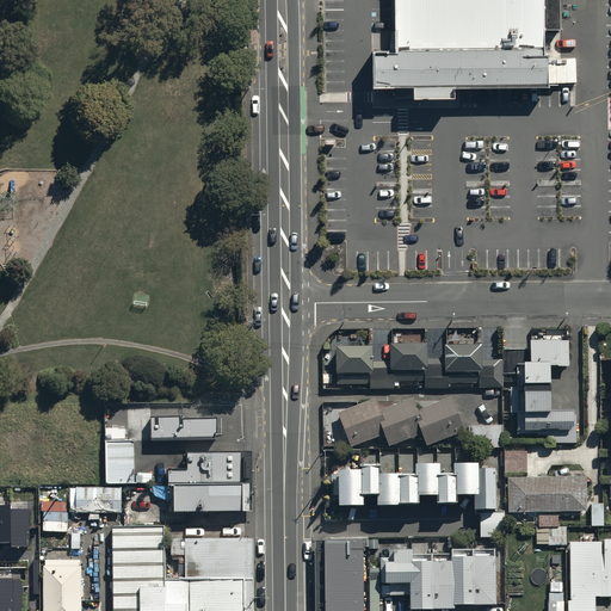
[(464,93),(549,92),(548,35),(563,34),(562,0),(397,0),(399,37),(399,57),(376,57),(377,92),(417,92),(417,103),(458,103),(457,93),(464,93)]
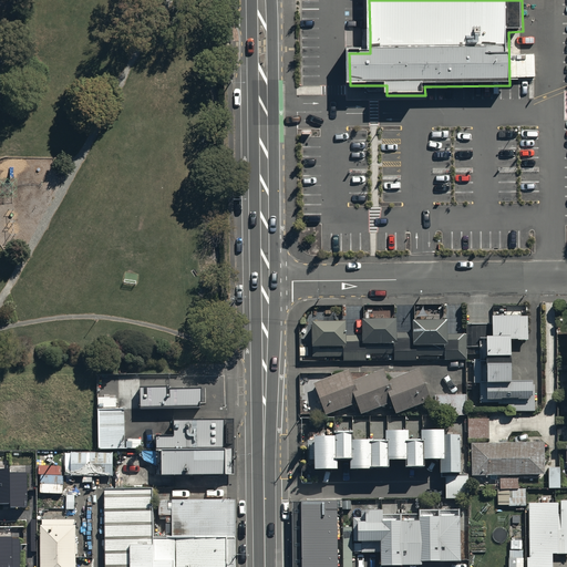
[(467,348),(480,348),(480,360),(473,360),(474,385),(478,385),(478,405),(508,405),(508,409),(512,409),(512,412),(534,412),(533,385),(532,385),(532,382),(511,382),(509,340),(527,339),(526,317),(492,318),(492,325),(467,326),(467,348)]
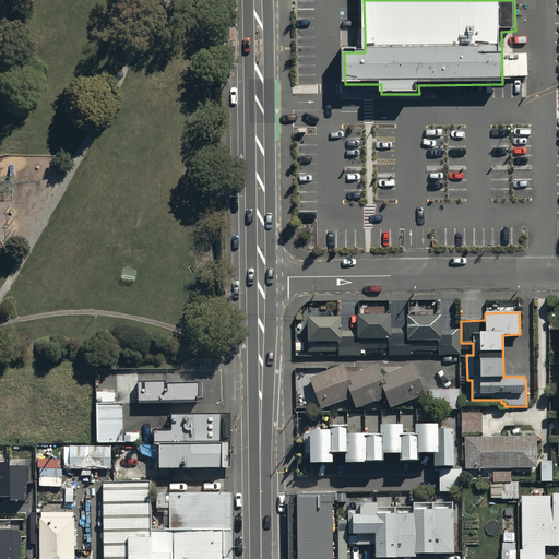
[(356,316),(356,332),(341,333),(341,318),(308,319),(308,352),(339,352),(339,358),(359,357),(359,349),(387,349),(387,357),(460,355),(460,330),(440,331),(440,316),(406,317),(406,328),(392,328),(391,314),(356,316)]
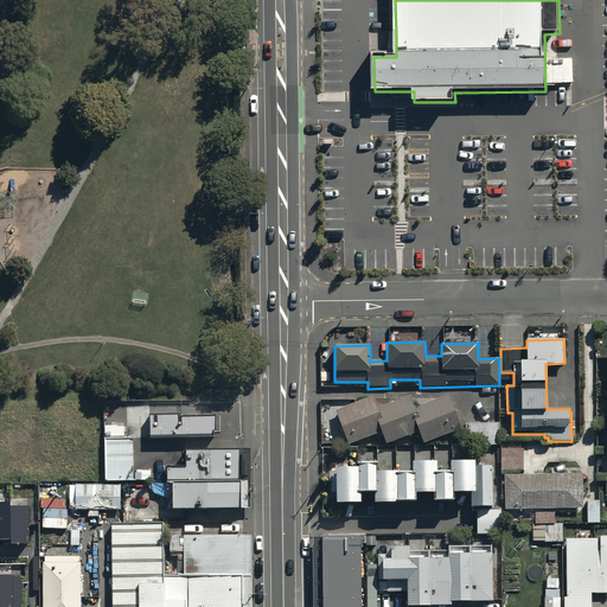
[(425,443),(461,428),(447,395),(416,408),(410,395),(378,409),(372,397),(336,413),(349,446),(382,433),(387,445),(419,432),(425,443)]
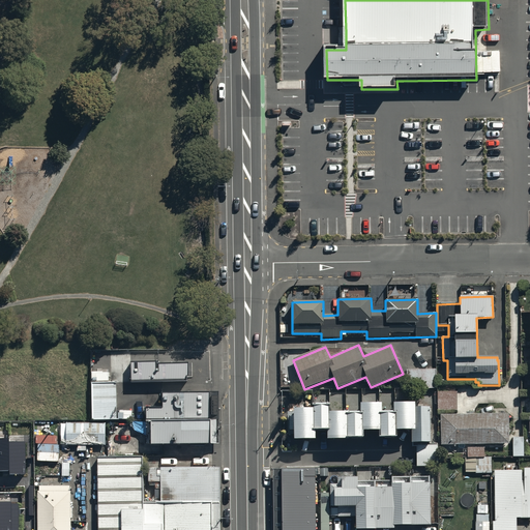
[(158,360),(131,361),(131,382),(187,381),(187,363),(158,363),(158,360)]
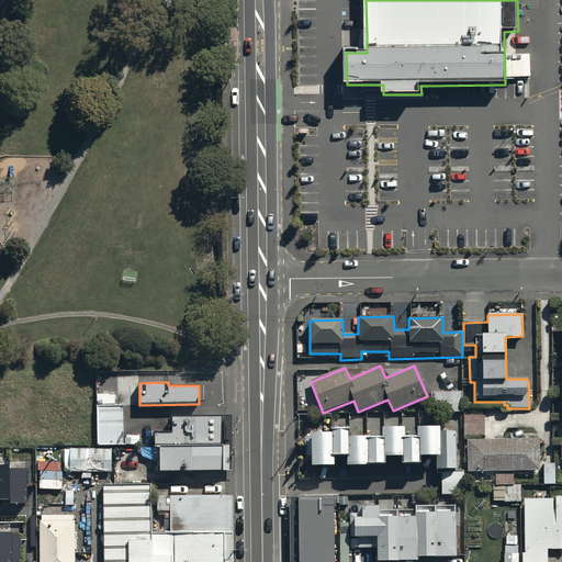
[(430,392),(431,413),(462,412),(462,391),(430,392)]
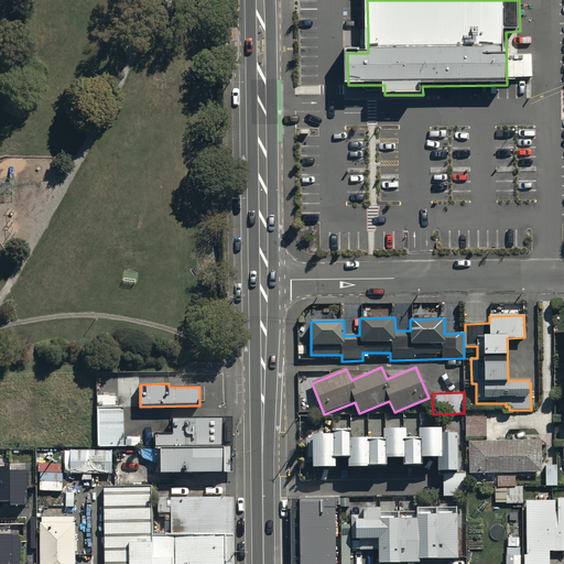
[(123,405),(96,405),(97,446),(123,445),(123,405)]
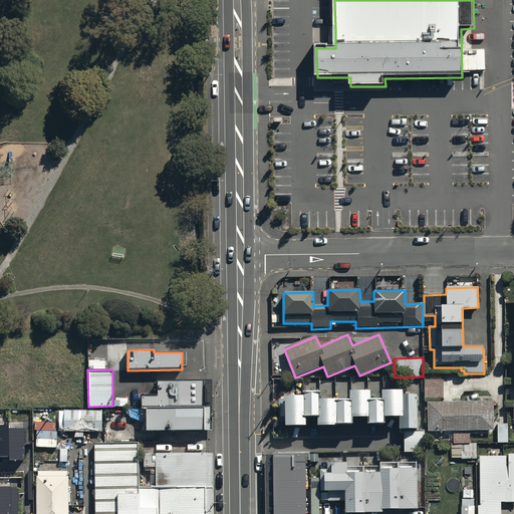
[(425,375),(425,399),(443,399),(443,375),(425,375)]
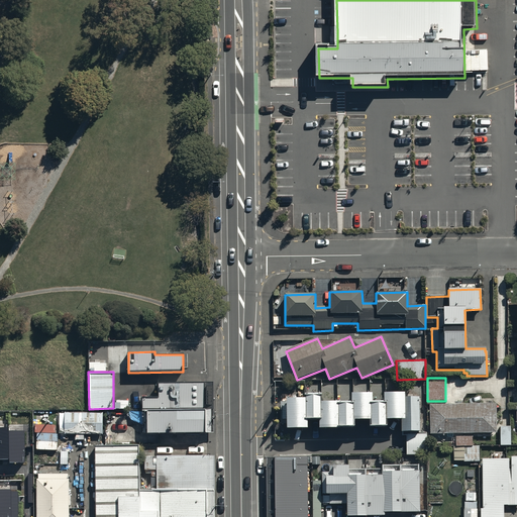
[(161,401),(142,402),(143,432),(207,432),(207,383),(161,383),(161,401)]
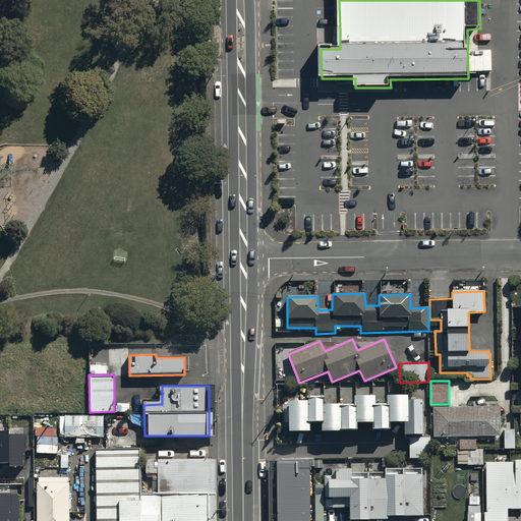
[(341,428),(345,428),(350,428),(358,428),(358,422),(372,422),(372,429),(390,429),(390,421),(406,421),(406,433),(423,433),(423,398),(408,398),(408,395),(387,395),(387,404),(375,404),(375,395),(355,395),(355,403),(324,403),(324,397),(308,397),(308,400),(289,400),(289,430),(311,430),(311,422),(322,422),(322,431),(341,431),(341,428)]
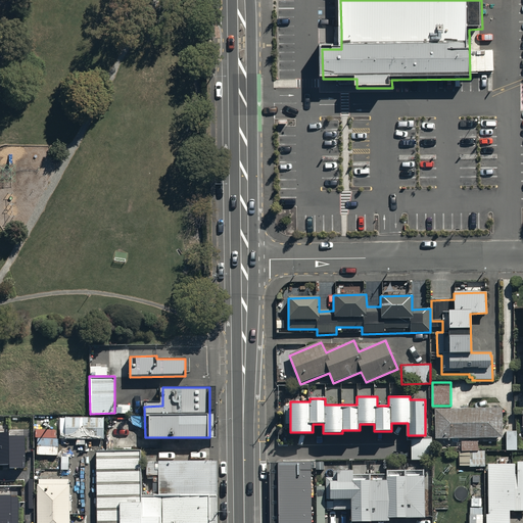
[(435,409),(435,437),(502,436),(501,408),(435,409)]
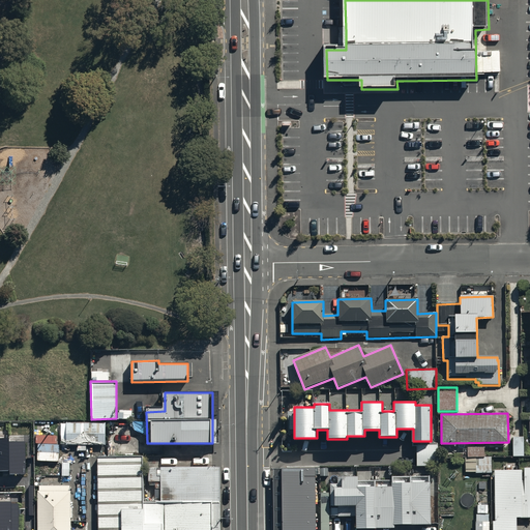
[(105,420),(66,421),(66,443),(105,443),(105,420)]
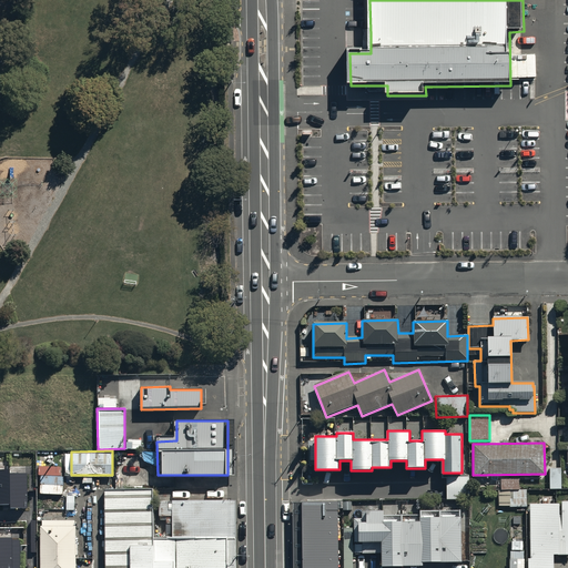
[(560,469),(549,469),(549,489),(560,489),(560,469)]
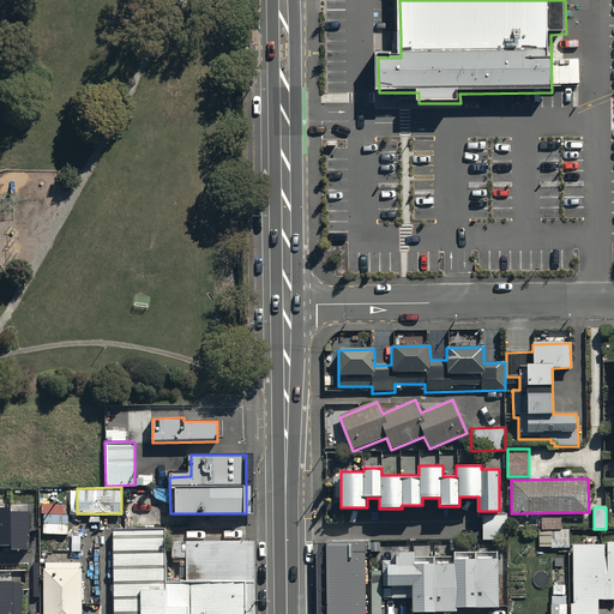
[(29,512),(0,511),(0,548),(29,548),(29,512)]
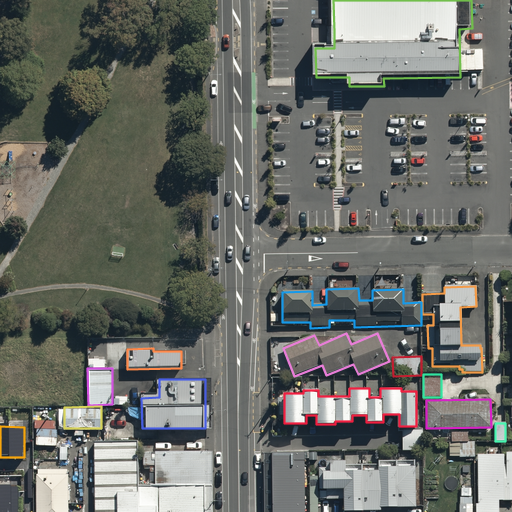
[(423,429),(402,429),(402,451),(423,451),(423,429)]
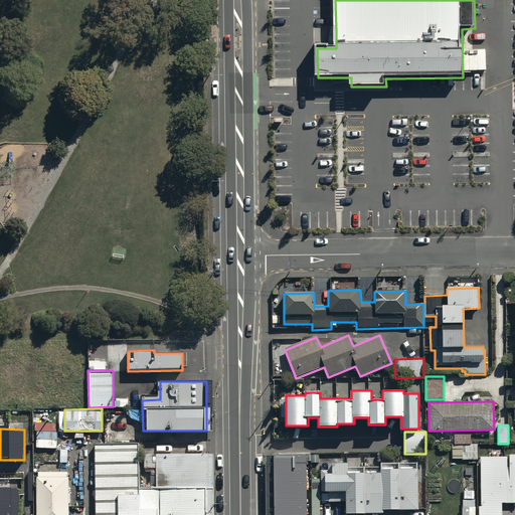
[(471,435),(455,435),(455,445),(472,445),(471,435)]
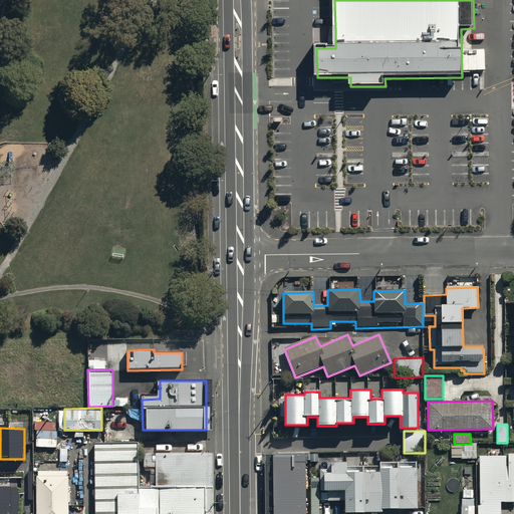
[(138,440),(94,441),(95,513),(158,513),(159,485),(140,485),(138,440)]
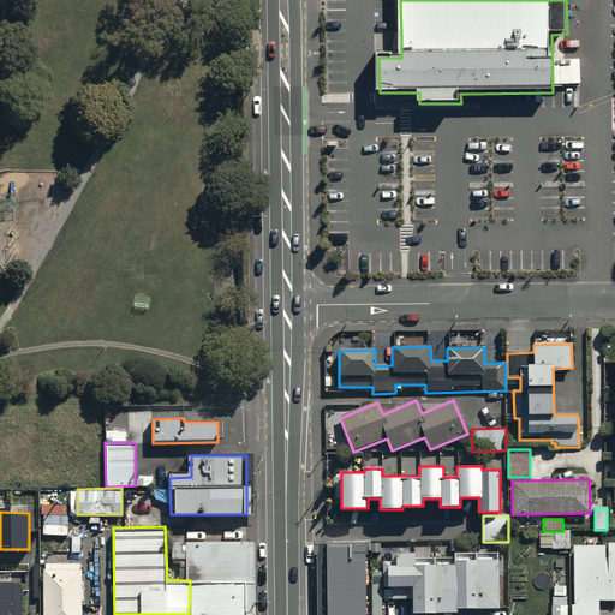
[(563,531),(543,531),(539,531),(541,548),(569,548),(569,530),(563,531)]
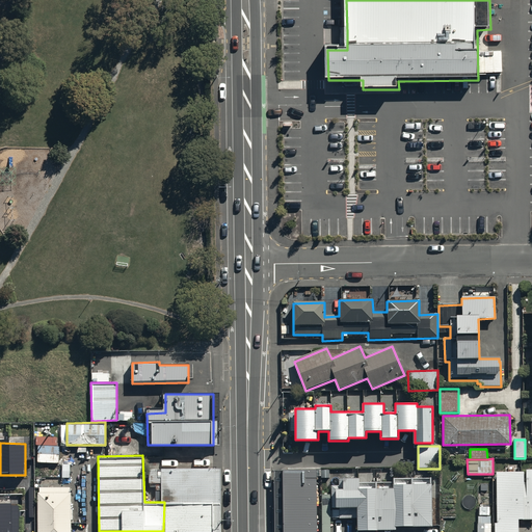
[(212,469),(160,470),(161,501),(164,502),(212,502),(212,469)]
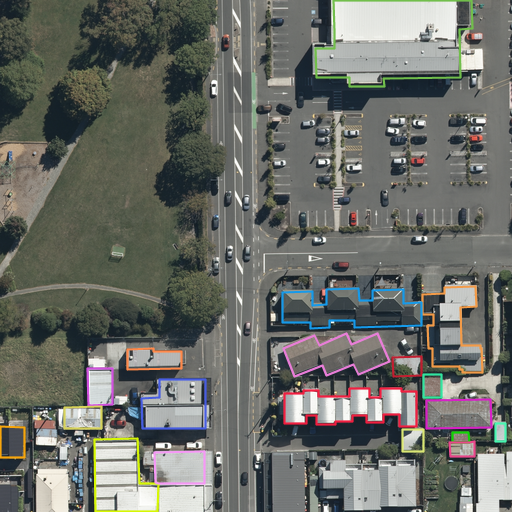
[(271,452),(271,511),(304,511),(304,451),(271,452)]
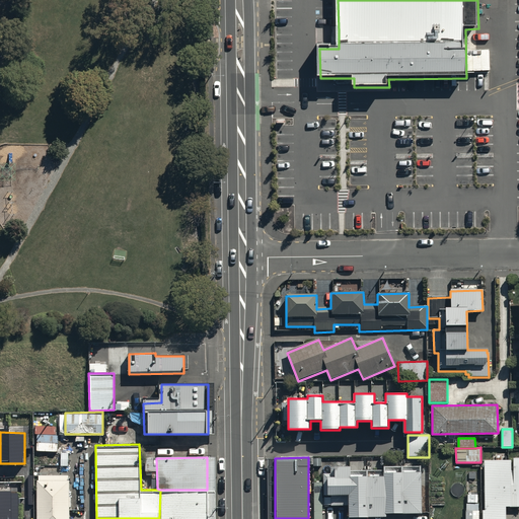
[(518,458),(484,459),(484,518),(506,518),(506,507),(518,506),(518,458)]
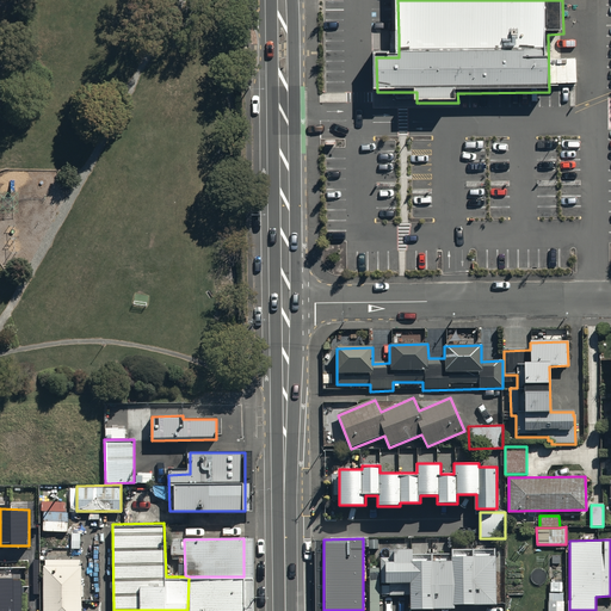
[(381,557),(381,584),(388,584),(388,596),(408,596),(408,610),(452,610),(452,606),(495,606),(495,550),(451,550),(451,555),(412,555),(412,551),(393,551),(393,557),(381,557)]
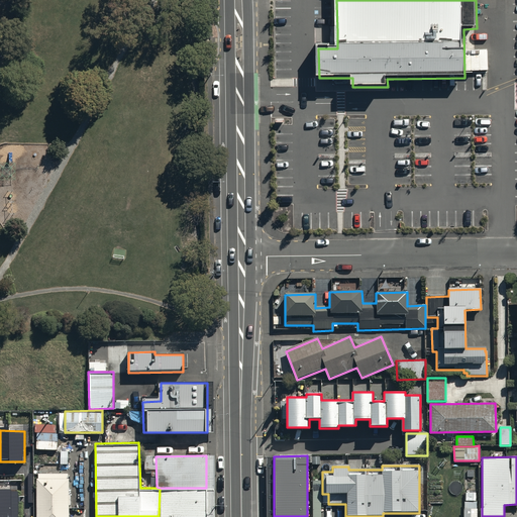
[(68,516),(68,472),(36,472),(36,516),(68,516)]
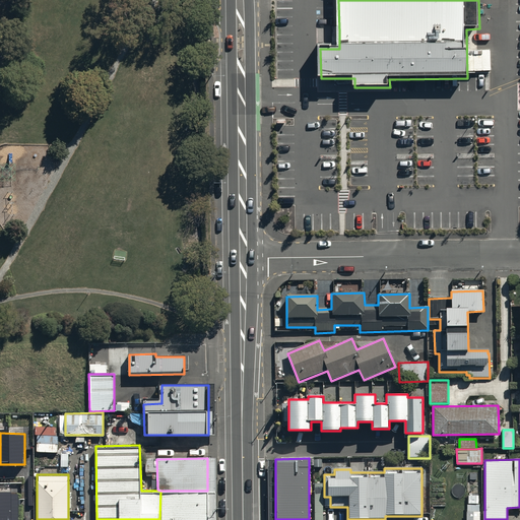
[(207,519),(207,491),(160,491),(159,519),(207,519)]
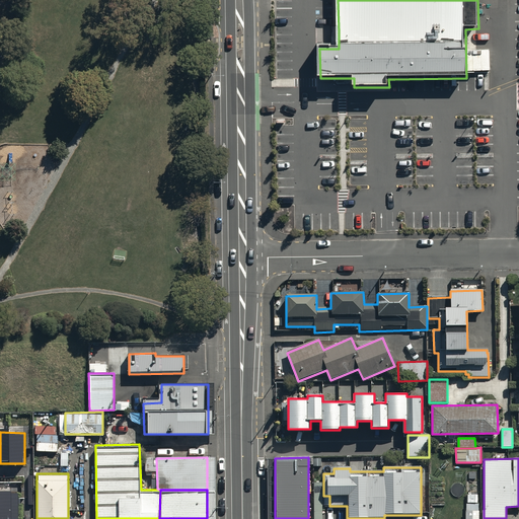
[(18,518),(18,492),(0,492),(0,518),(18,518)]
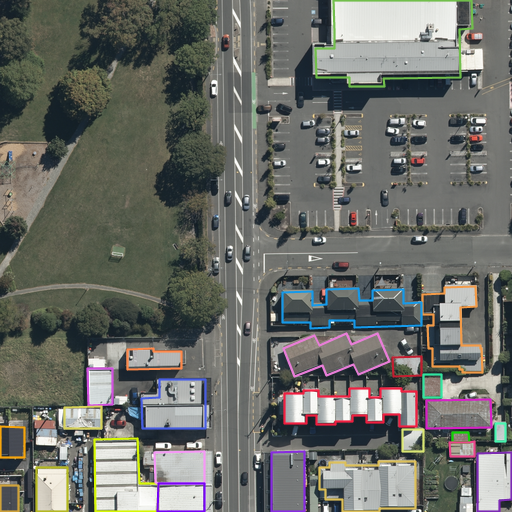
[(472,511),(473,488),(459,488),(459,511),(472,511)]
